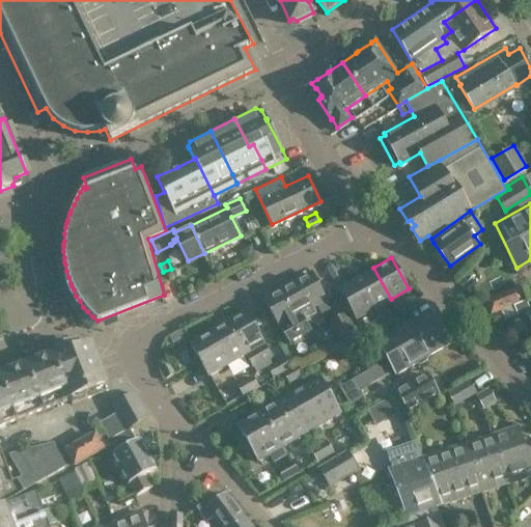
[(373,268),(339,286),(357,317),(391,299),(373,268)]
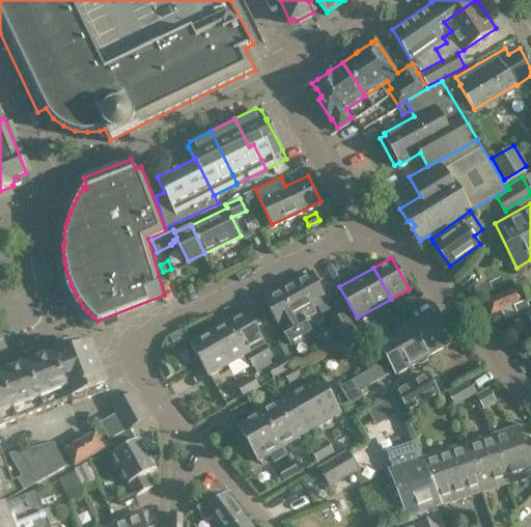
[(279,324),(289,341),(311,330),(301,312),(317,303),(322,310),(330,305),(326,298),(327,298),(311,271),(263,297),(279,324)]
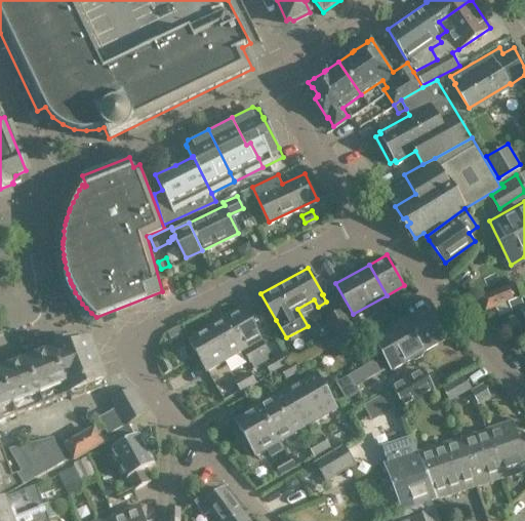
[(508,283),(483,293),(488,308),(520,293),(516,286),(510,289),(508,283)]
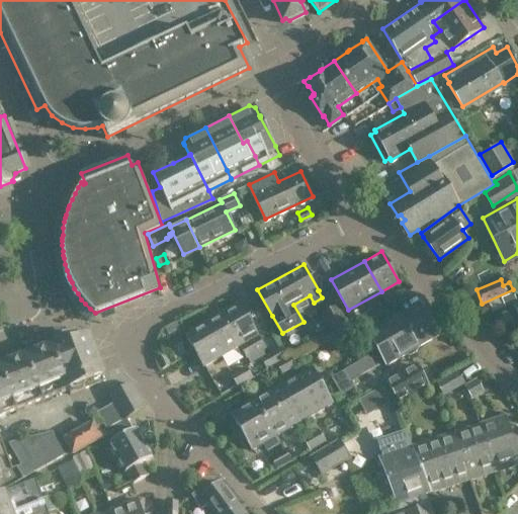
[(516,298),(513,290),(501,295),(505,304),(516,298)]
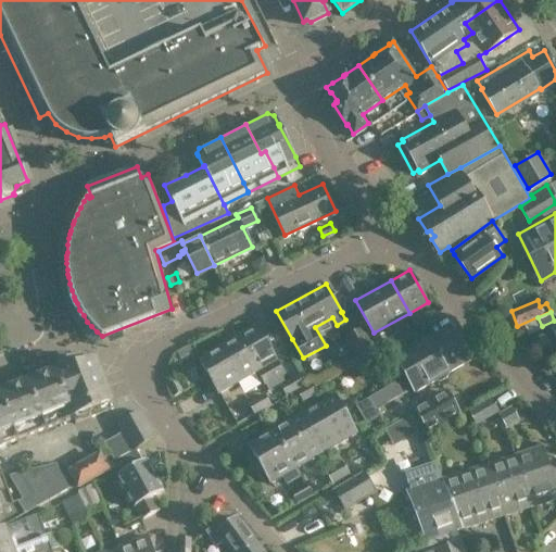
[(421,314),(414,318),(417,326),(425,322),(421,314)]
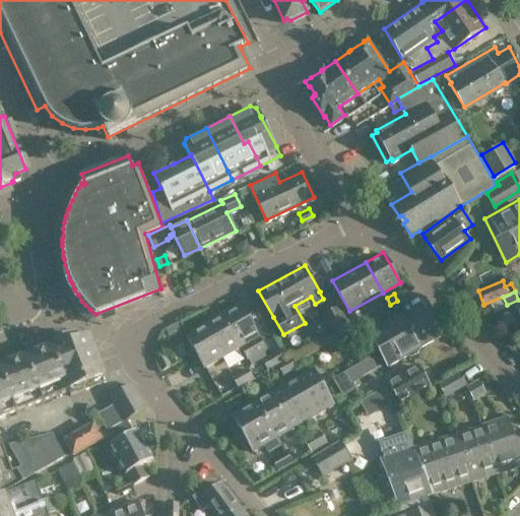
[(232,329),(241,344),(248,357),(265,346),(258,334),(259,334),(240,302),(222,312),(232,329)]
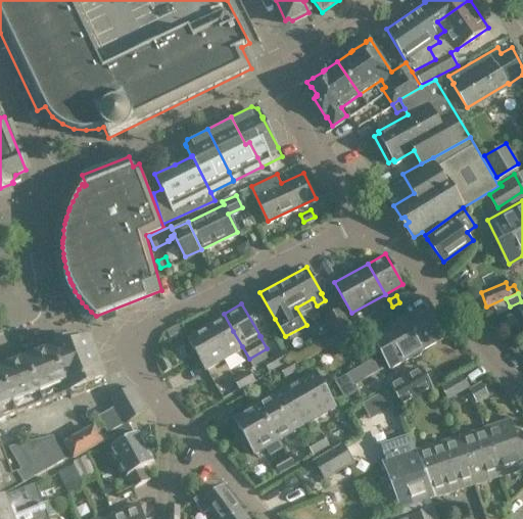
[(372,336),(389,366),(409,355),(412,356),(419,351),(420,348),(442,335),(425,305),(372,336)]
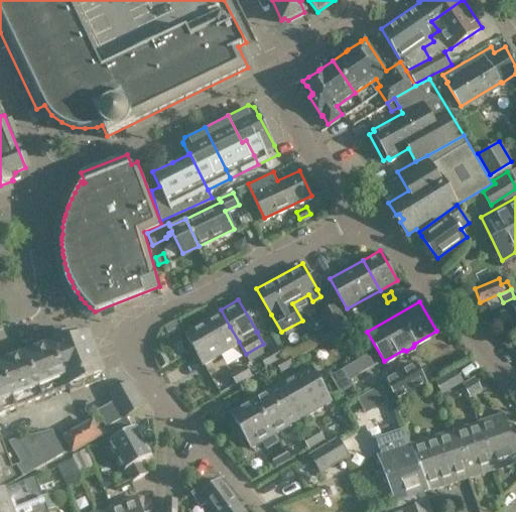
[(319,312),(333,336),(349,327),(336,303),(319,312)]
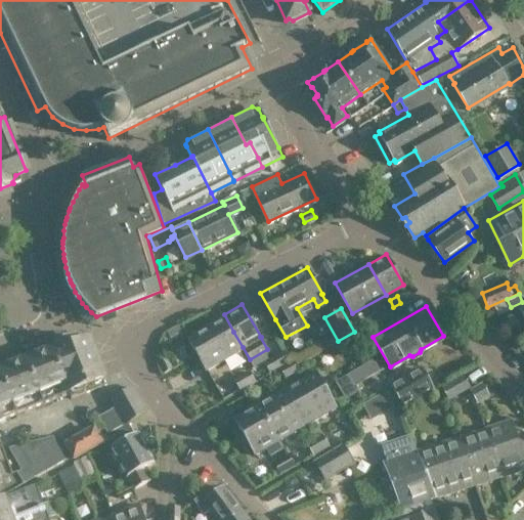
[(368,323),(362,312),(353,317),(359,329),(368,323)]
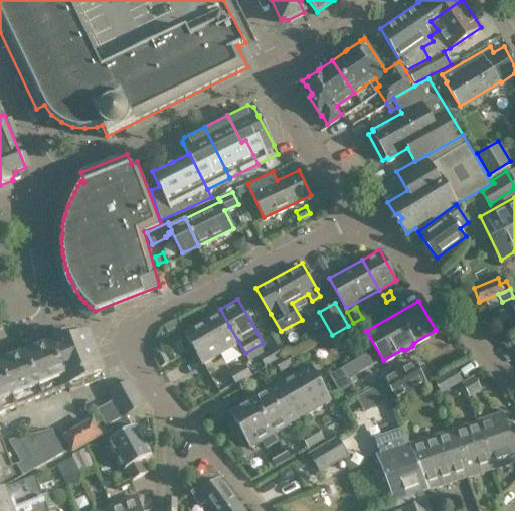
[(184,330),(193,346),(229,326),(220,309),(184,330)]
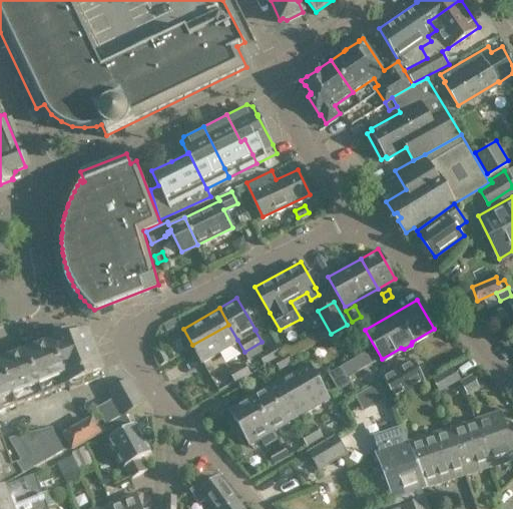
[(366,325),(361,317),(352,322),(356,331),(366,325)]
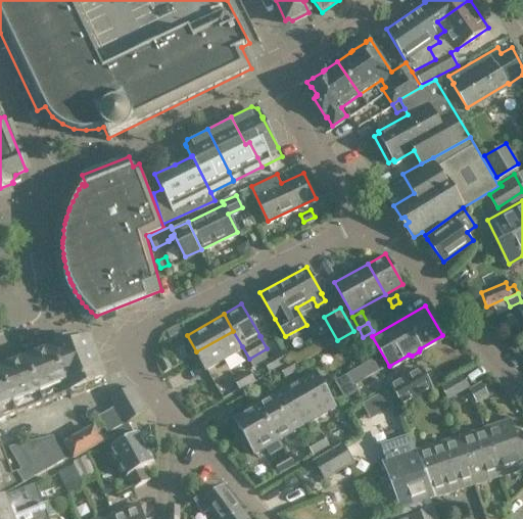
[(196,351),(205,368),(242,346),(233,331),(196,351)]
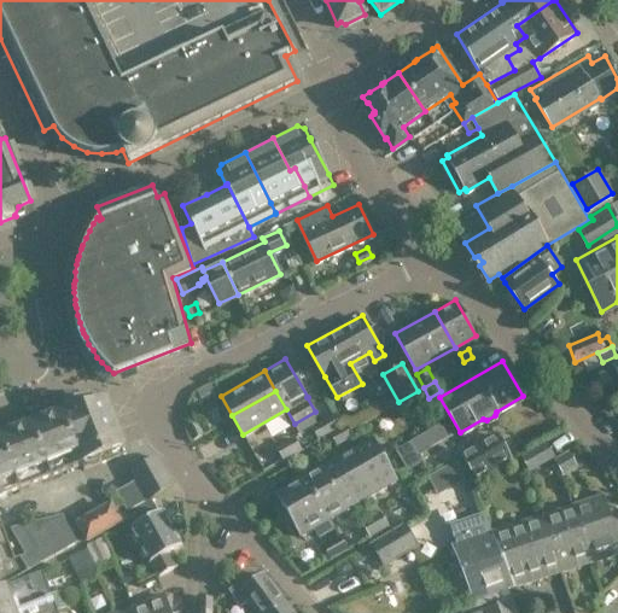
[(59,406),(60,409),(62,409),(81,460),(81,461),(83,466),(126,450),(123,443),(105,397),(104,397),(101,392),(89,397),(88,395),(59,406)]
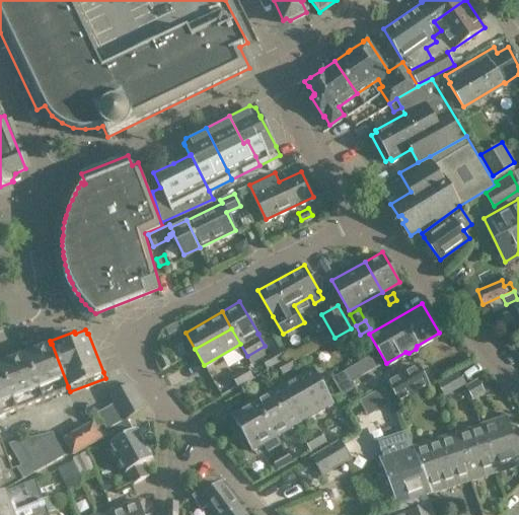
[(26,353),(34,375),(43,396),(68,387),(68,386),(52,344),(51,344),(26,353)]
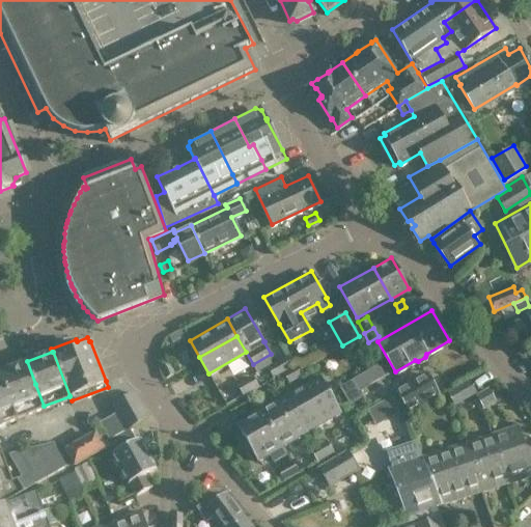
[(286,355),(267,366),(273,378),(292,366),(286,355)]
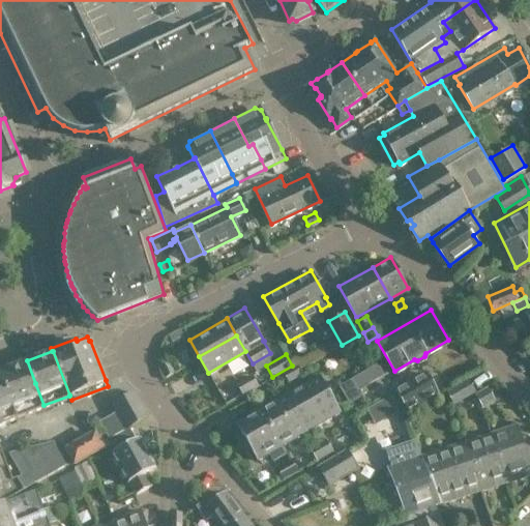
[(27,360),(0,371),(0,372),(17,415),(43,405),(35,383),(27,360)]
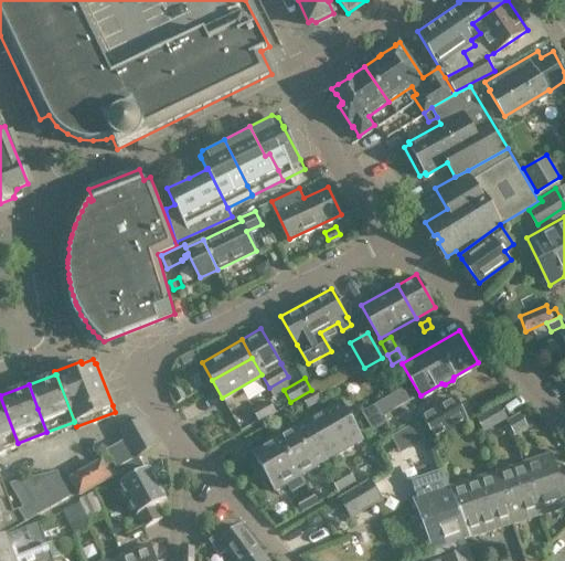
[(185,395),(180,384),(171,389),(177,399),(185,395)]
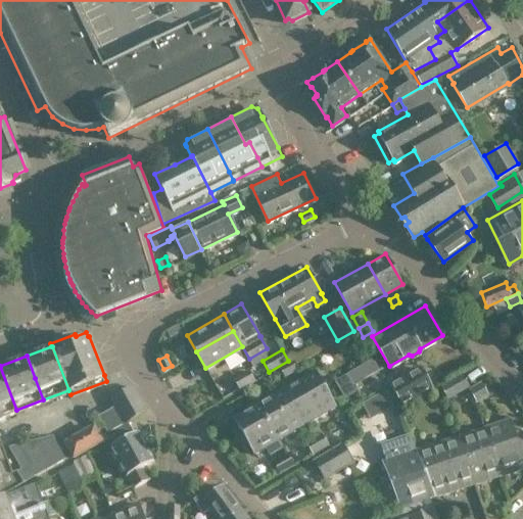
[(292,359),(280,366),(284,374),(297,367),(292,359)]
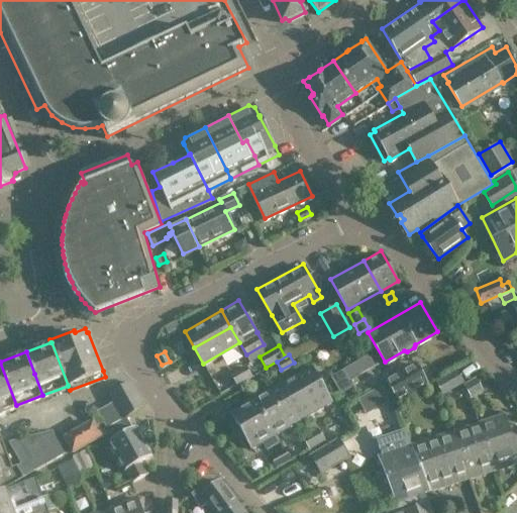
[(413,362),(384,379),(396,400),(426,384),(413,362)]
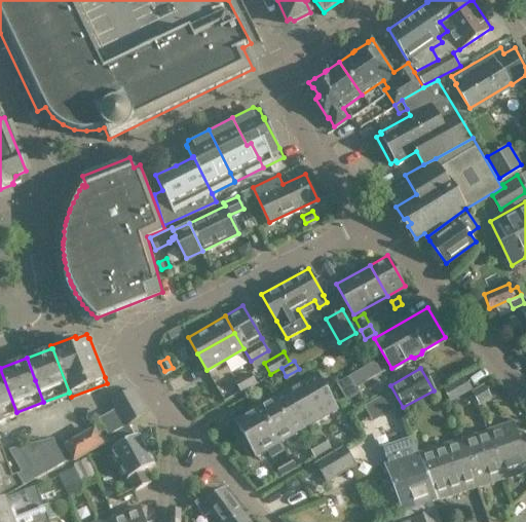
[(0,418),(16,412),(0,369),(0,418)]
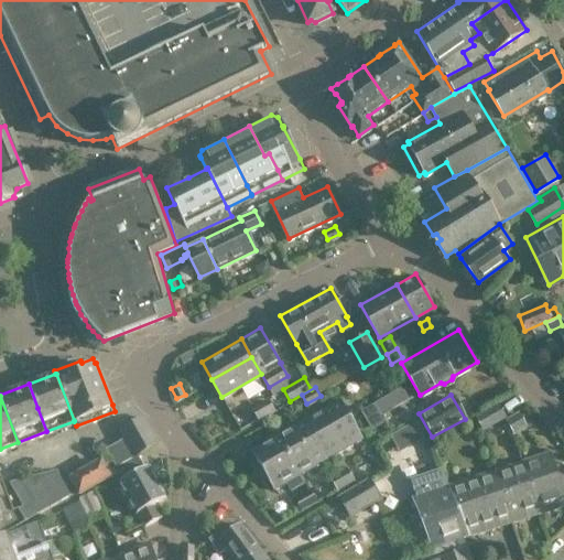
[(252,407),(259,418),(274,409),(268,398),(252,407)]
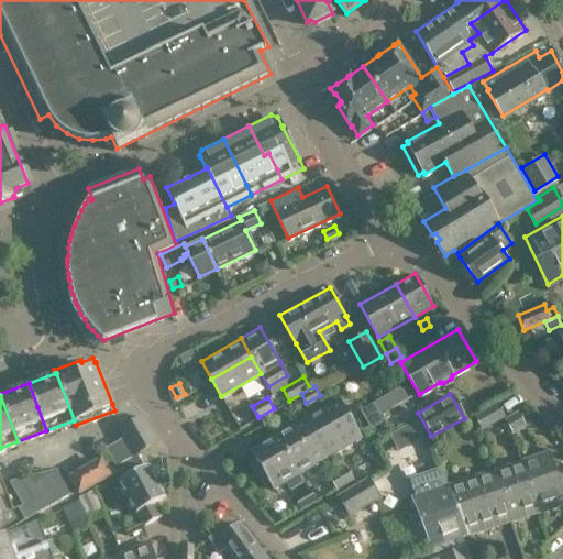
[(305,479),(301,471),(361,437),(338,398),(252,448),(274,486),(286,480),(290,486),(305,479)]
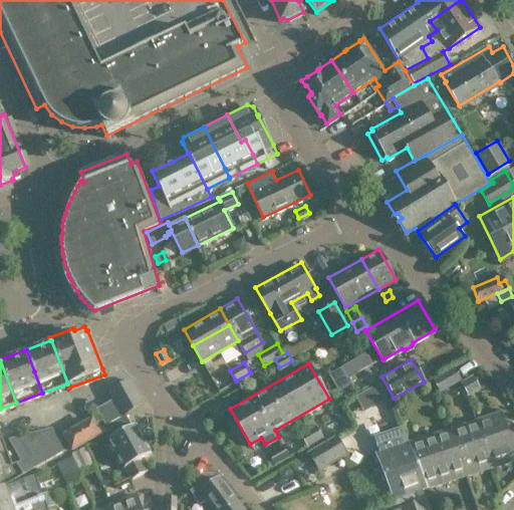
[(350,383),(340,365),(328,372),(338,390),(350,383)]
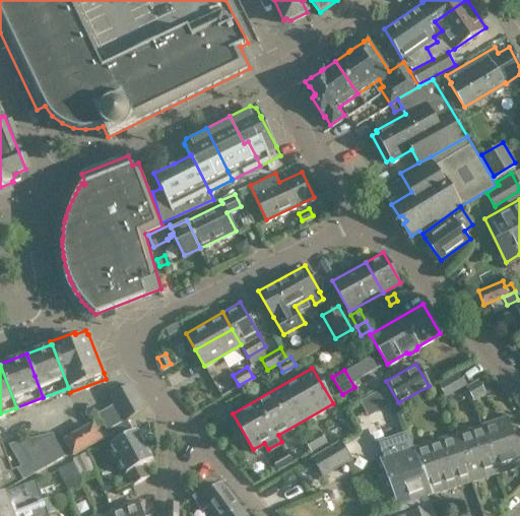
[(445,394),(466,382),(460,370),(439,383),(445,394)]
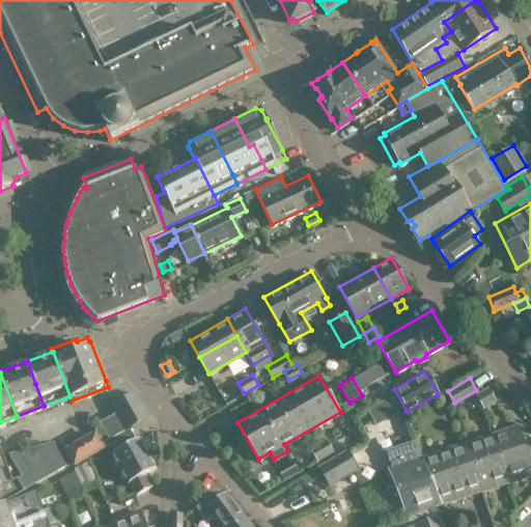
[(496,398),(488,387),(477,393),(483,406),(496,398)]
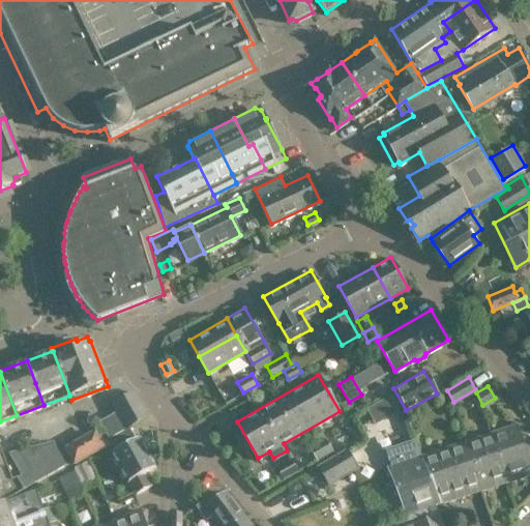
[(142,402),(136,389),(112,402),(116,410),(117,409),(120,414),(142,402)]
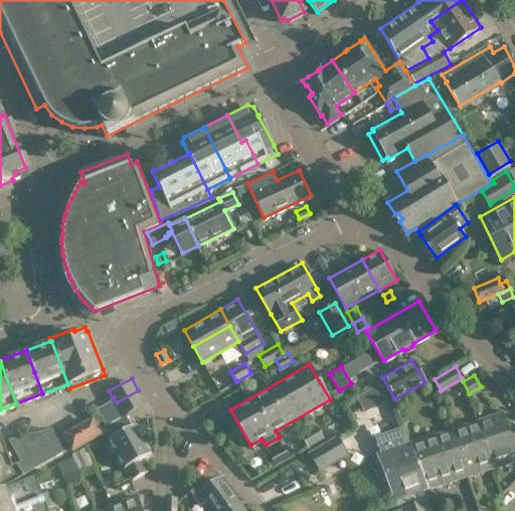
[(386,397),(378,383),(357,395),(365,408),(386,397)]
